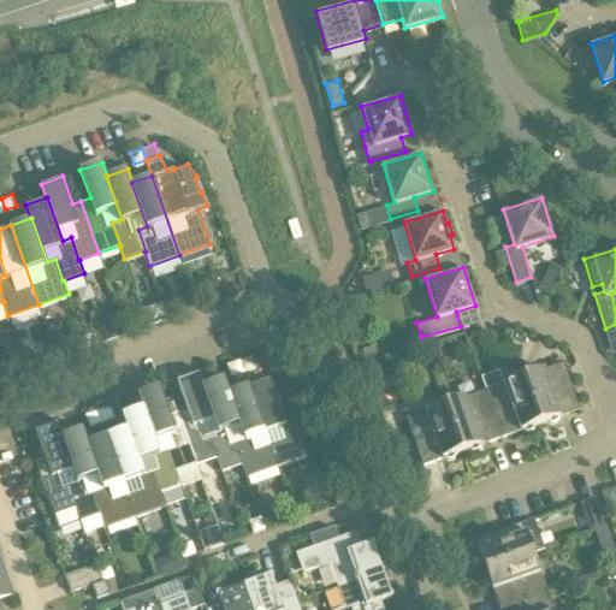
[(546,273),(540,285),(551,291),(558,278),(546,273)]
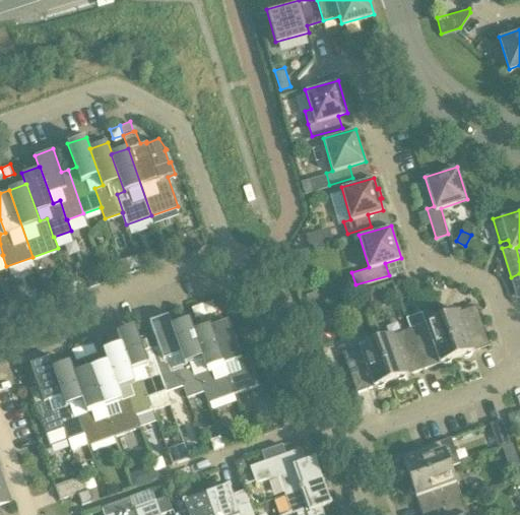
[(132,270),(142,267),(138,257),(128,260),(132,270)]
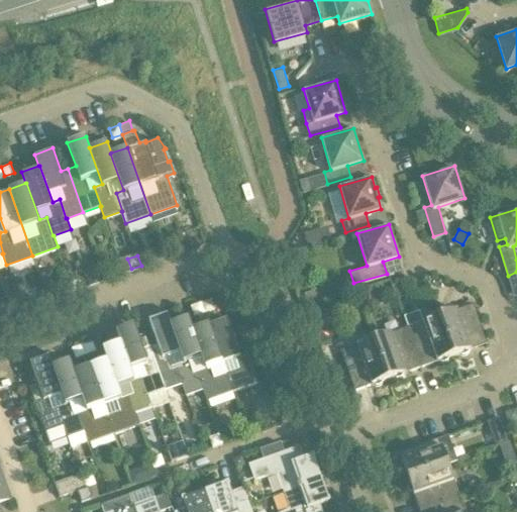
[(99,270),(88,274),(92,283),(103,279),(99,270)]
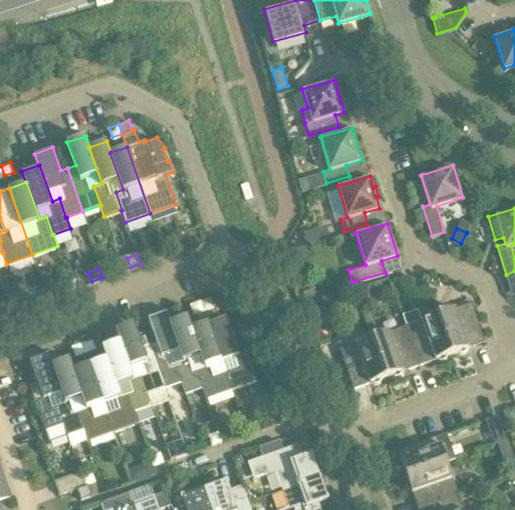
[(72,289),(81,285),(78,276),(68,279),(72,289)]
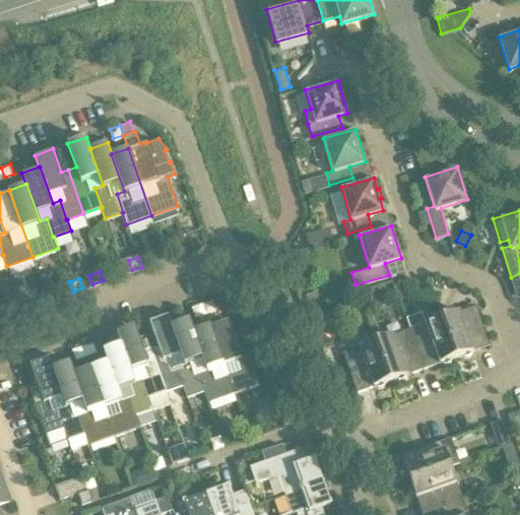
[(16,294),(0,299),(0,316),(22,309),(16,294)]
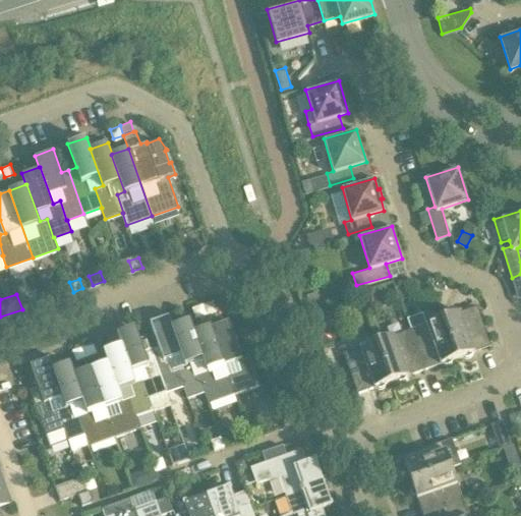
[(306,303),(310,313),(326,308),(323,298),(306,303)]
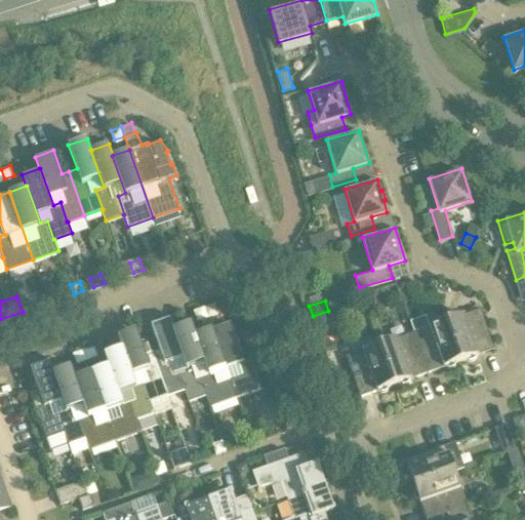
[(214,302),(204,305),(207,315),(217,311),(214,302)]
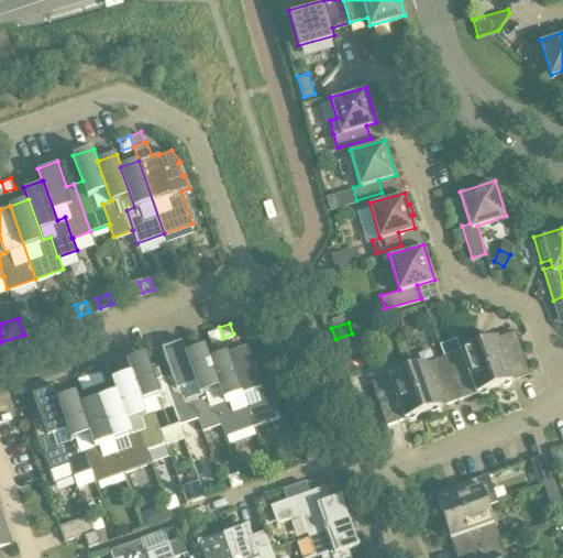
[(222,338),(219,327),(208,331),(211,342),(222,338)]
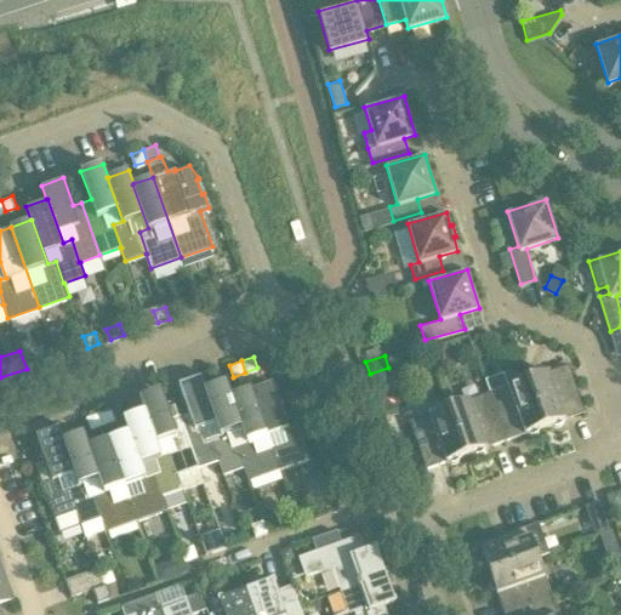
[(569,362),(528,376),(545,425),(551,422),(553,423),(554,423),(556,425),(558,423),(559,423),(560,422),(563,421),(564,420),(564,417),(586,410),(569,362)]
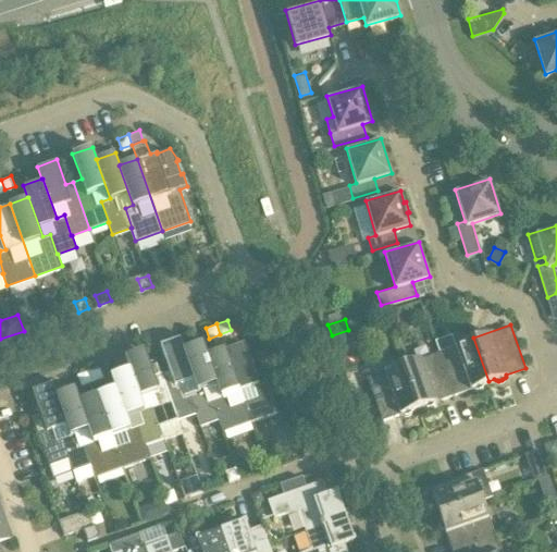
[(184,350),(184,348),(180,336),(160,343),(169,368),(161,370),(178,418),(196,412),(197,412),(189,391),(197,388),(184,350)]
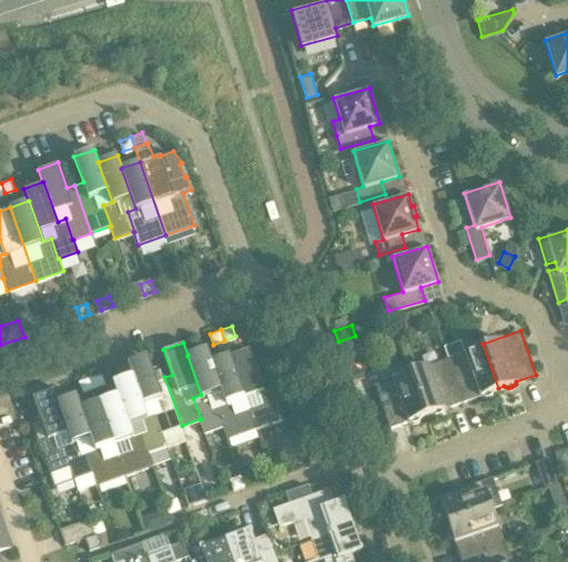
[(498,388),(483,344),(447,357),(463,400),(482,394),(483,395),(485,396),(487,396),(488,395),(490,395),(492,392),(493,391),(494,389),(498,388)]
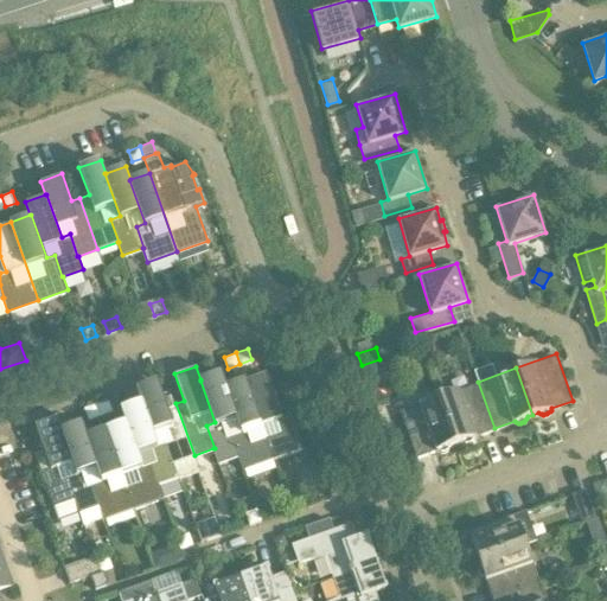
[(221,372),(200,379),(200,381),(215,422),(206,426),(215,448),(213,448),(218,462),(238,454),(240,454),(231,433),(240,429),(225,387),(221,372)]
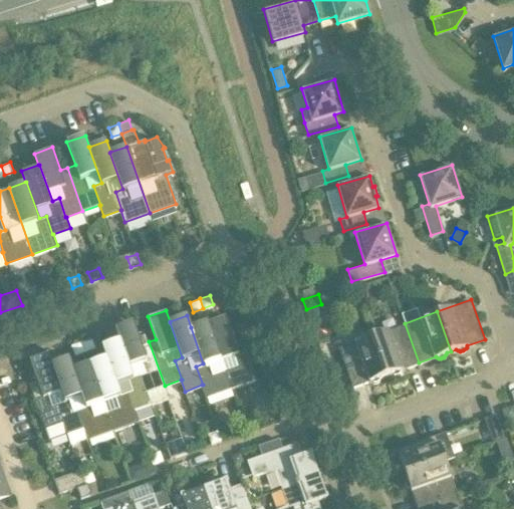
[(208,321),(231,388),(257,378),(246,348),(238,351),(225,315),(208,321)]
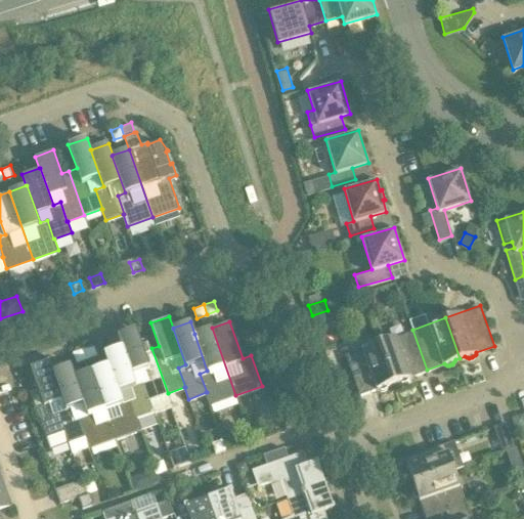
[(212,328),(194,334),(207,371),(200,374),(207,392),(206,392),(210,404),(235,395),(212,328)]
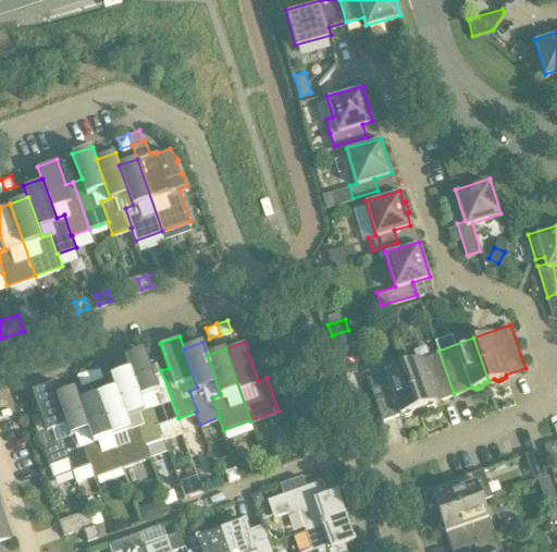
[(158,360),(149,363),(145,350),(125,356),(130,368),(144,407),(151,405),(159,425),(160,425),(164,437),(183,430),(178,418),(161,370),(161,371),(158,360)]
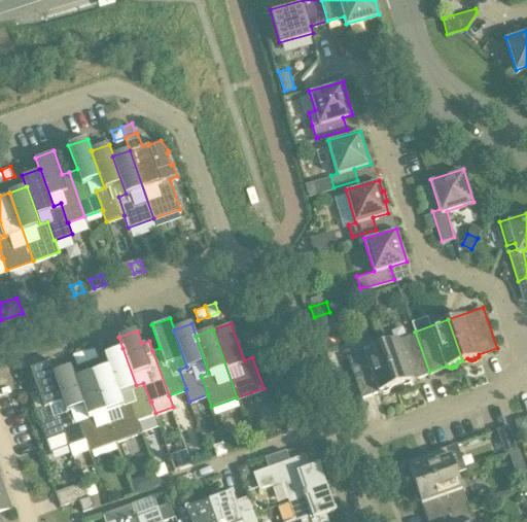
[(415,332),(381,343),(395,384),(400,382),(401,383),(403,383),(405,384),(406,384),(408,383),(409,382),(410,381),(411,380),(412,378),(429,372),(415,332)]
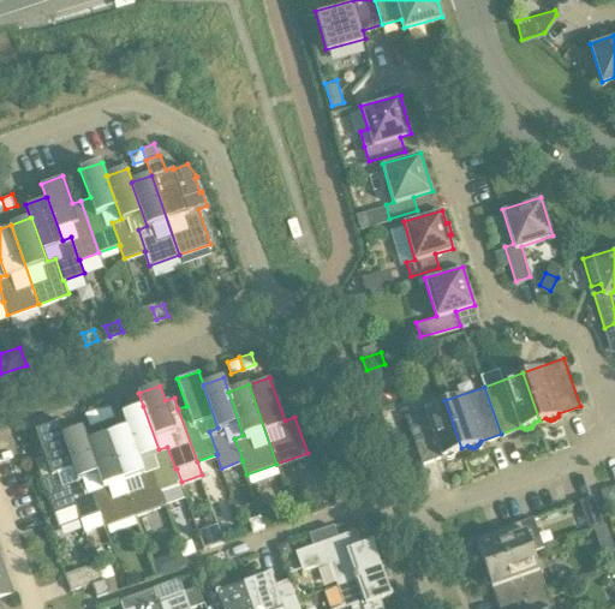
[(461,448),(445,400),(405,415),(422,461),(443,454),(445,455),(447,457),(448,457),(451,457),(453,455),(454,454),(455,452),(455,451),(455,449),(461,448)]
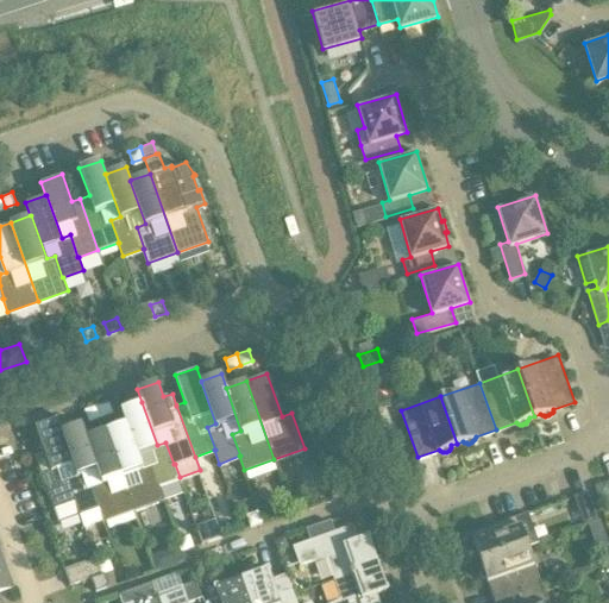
[(96,403),(101,415),(113,410),(108,399),(96,403)]
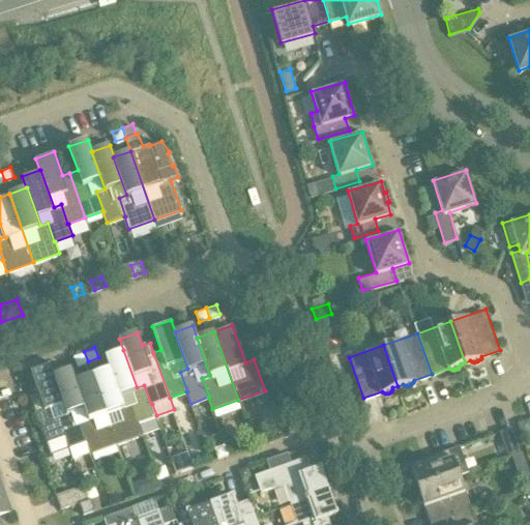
[(123,350),(106,356),(110,369),(111,368),(123,405),(130,403),(138,421),(139,421),(156,415),(152,404),(151,404),(144,385),(137,387),(123,350)]
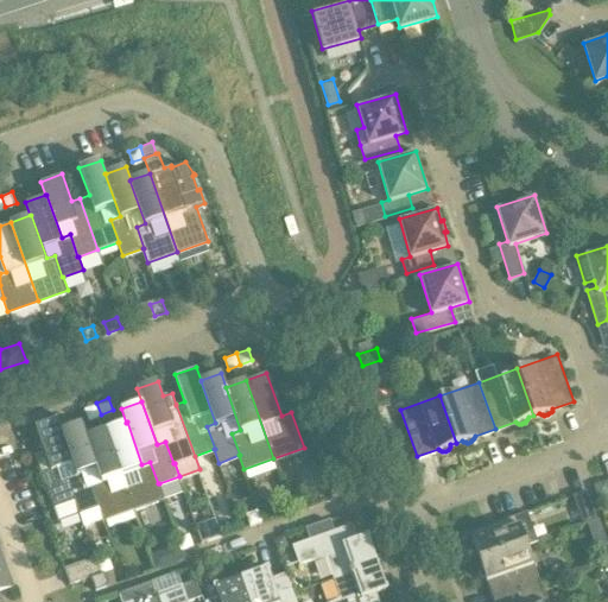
[(101,414),(96,403),(84,406),(89,418),(101,414)]
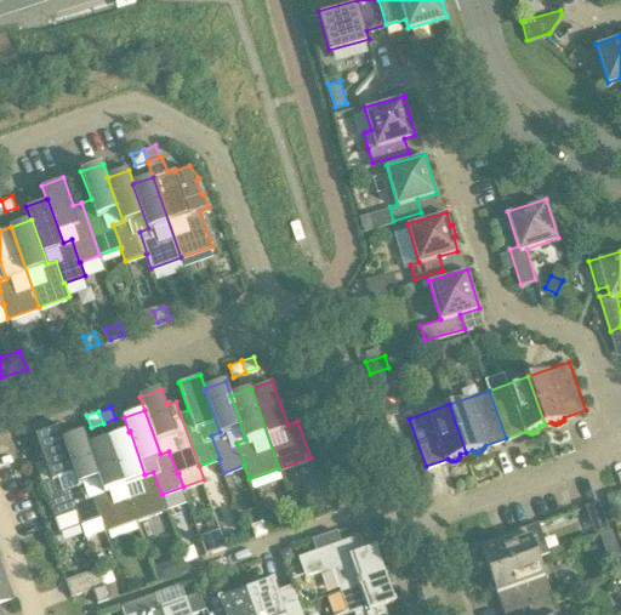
[(45,459),(35,462),(60,528),(80,520),(75,510),(77,508),(69,487),(78,483),(63,439),(58,426),(36,433),(45,459)]
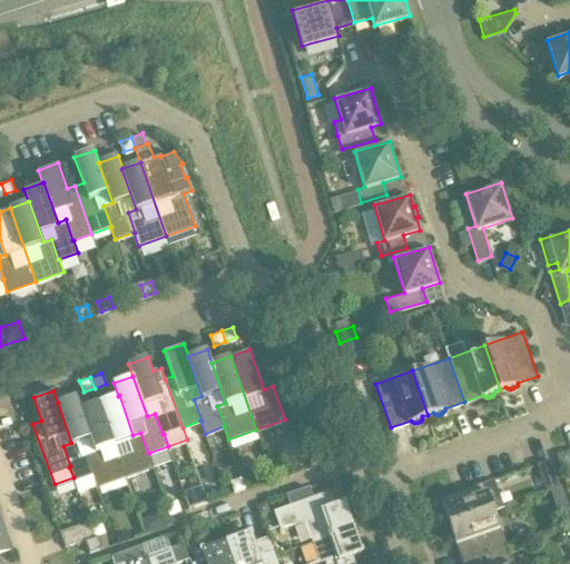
[(118,396),(99,402),(126,475),(154,465),(149,453),(148,453),(140,433),(133,435),(119,395),(118,396)]
